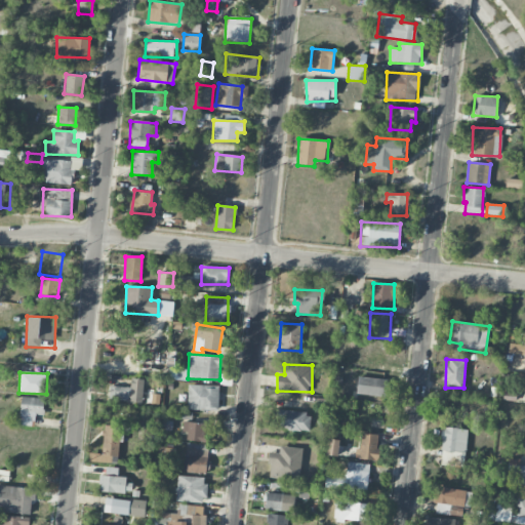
[(388,380),(359,376),(356,394),(386,398),(388,380)]
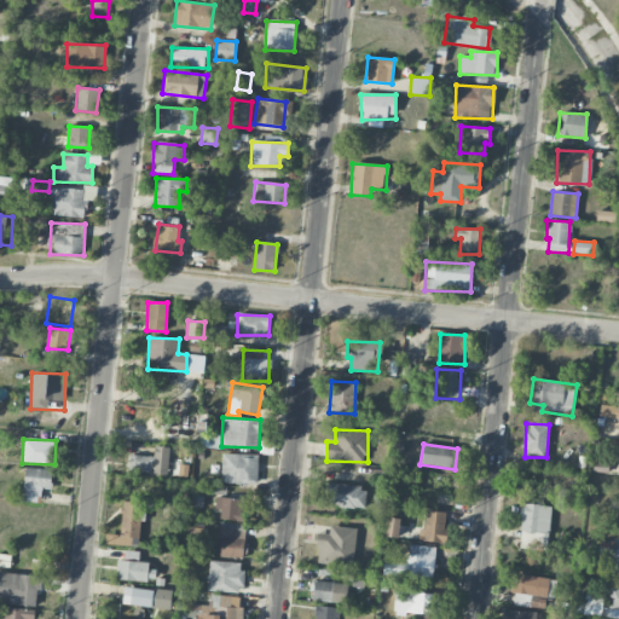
[(155,456),(128,456),(128,473),(168,474),(168,447),(155,446),(155,456)]
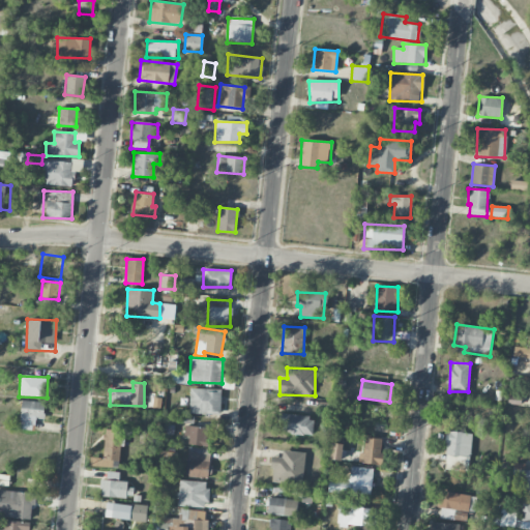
[(222,389),(190,388),(189,413),(221,414),(222,389)]
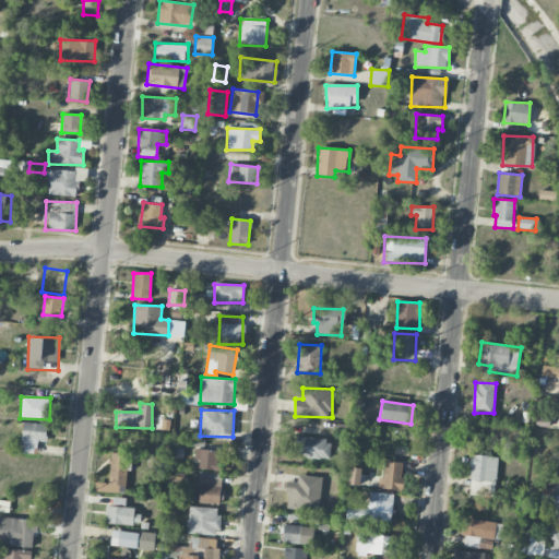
[(46,442),(48,425),(23,421),(20,452),(35,454),(37,442),(46,442)]
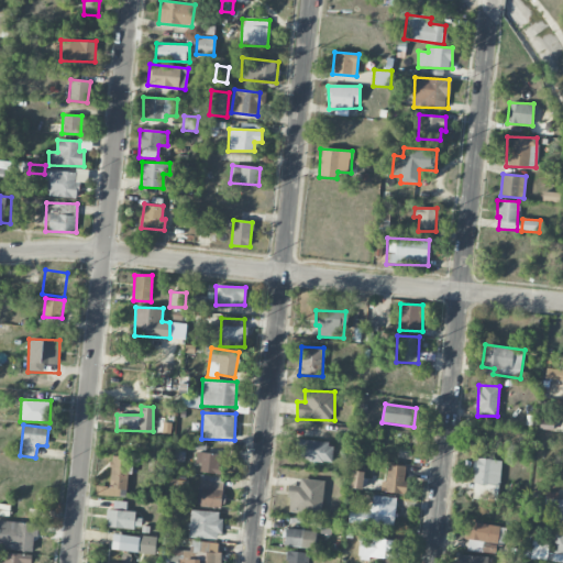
[(298,461),(332,463),(334,442),(299,441),(298,461)]
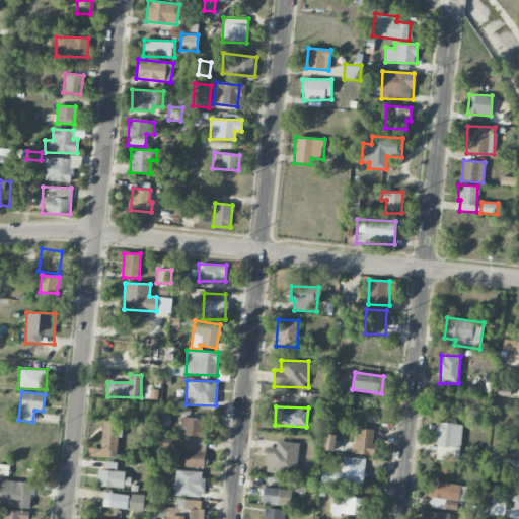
[(202,437),(203,419),(181,418),(180,427),(183,427),(182,436),(202,437)]
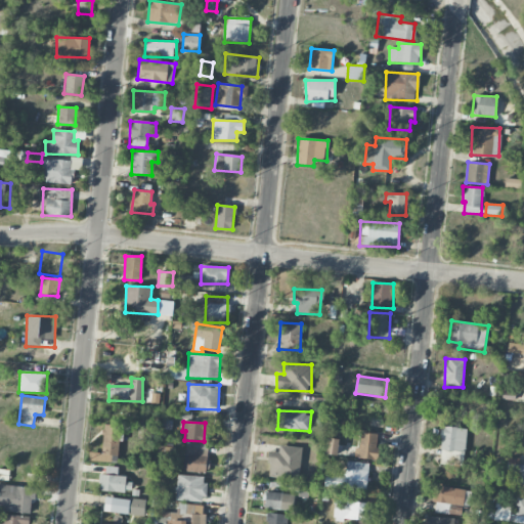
[(89,461),(112,462),(112,454),(119,454),(120,425),(103,424),(102,452),(89,452),(89,461)]
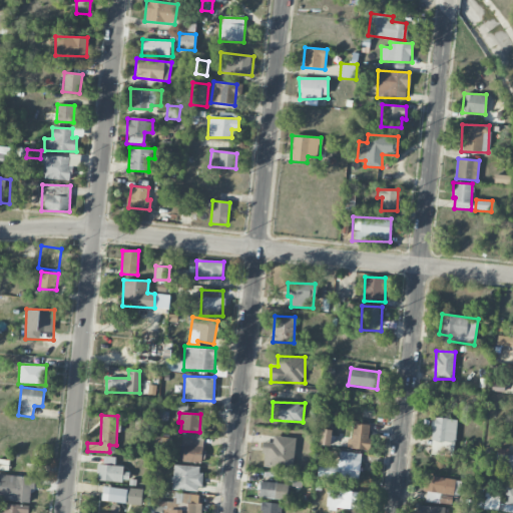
[(431,455),(454,456),(456,419),(432,418),(431,455)]
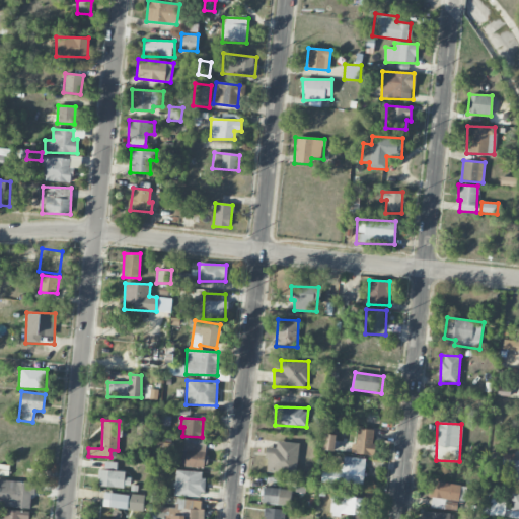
[(354,453),(372,455),(375,430),(356,428),(354,453)]
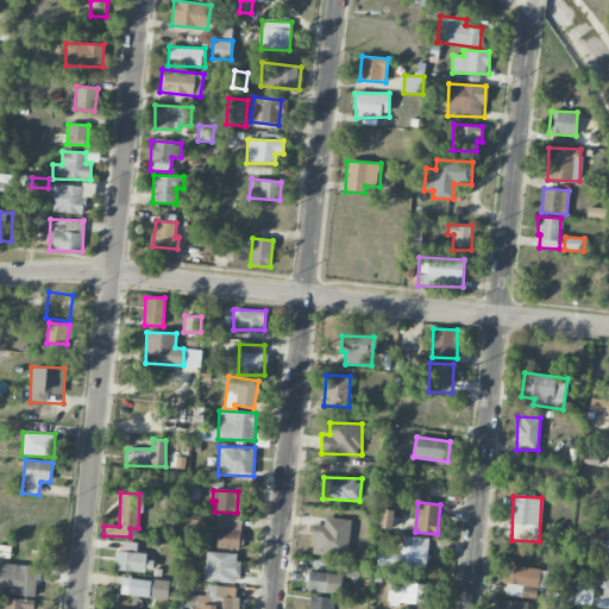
[(395,529),(395,510),(380,509),(380,528),(395,529)]
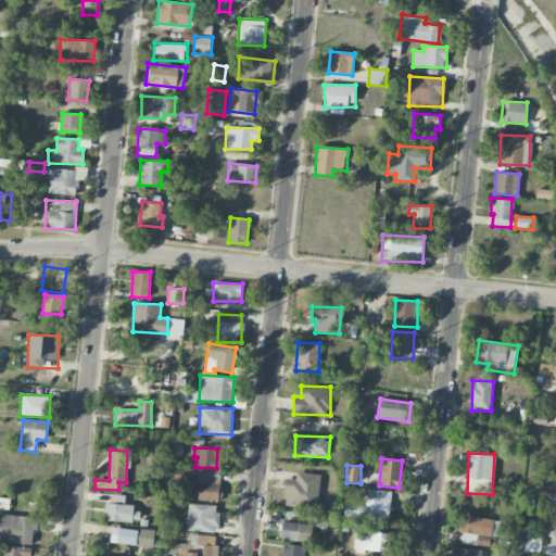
[(217,502),(220,471),(198,469),(194,498),(217,502)]
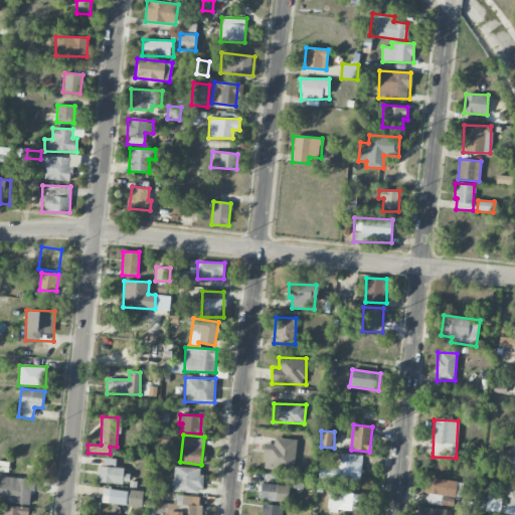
[(296,440),(274,438),(274,445),(265,444),(264,469),(295,471),(296,440)]
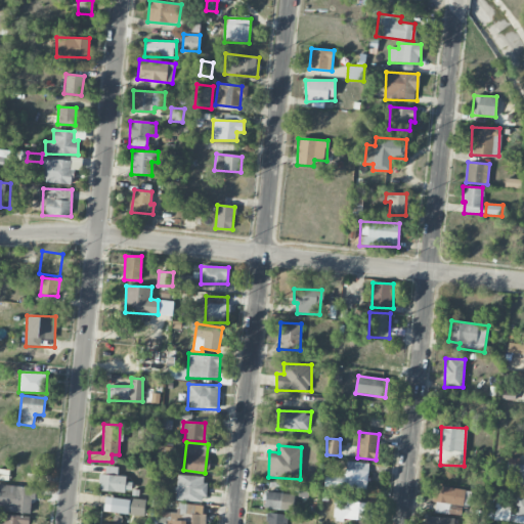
[(518,488),(523,488),(523,465),(519,465),(520,459),(508,457),(508,471),(518,472),(518,488)]
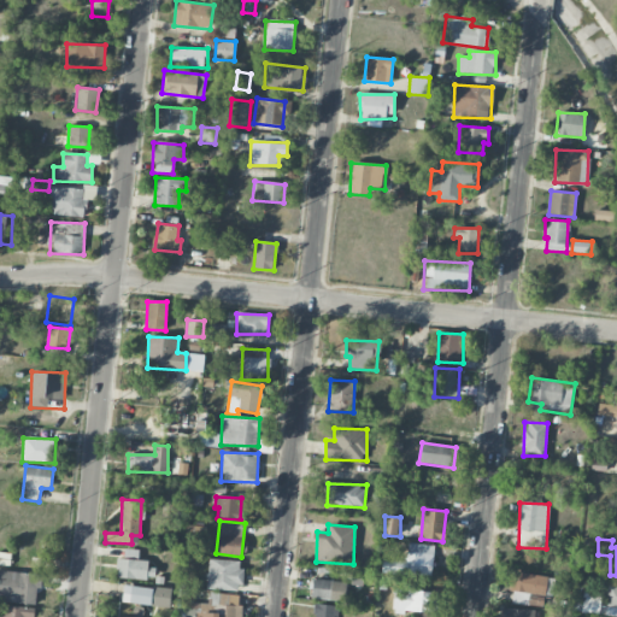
[(435,546),(409,542),(406,562),(387,559),(386,571),(430,577),(435,546)]
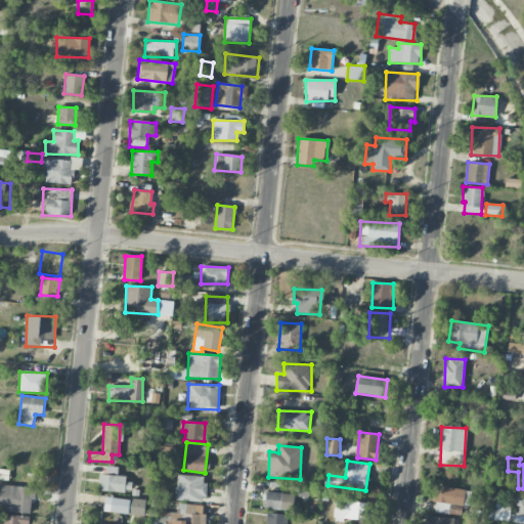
[(118,467),(105,467),(105,475),(100,474),(99,490),(132,492),(132,479),(118,478),(118,467)]
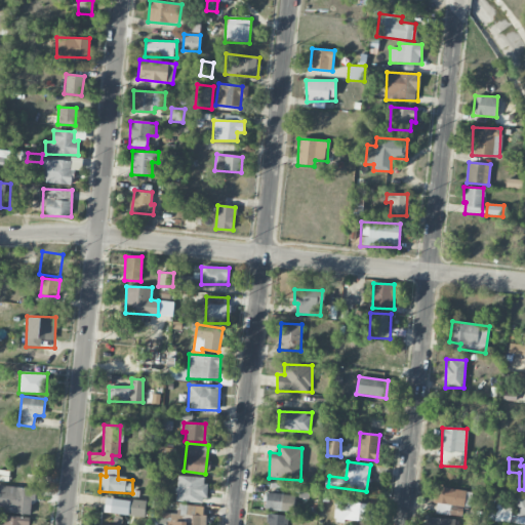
[(205,477),(176,477),(176,501),(205,502),(205,477)]
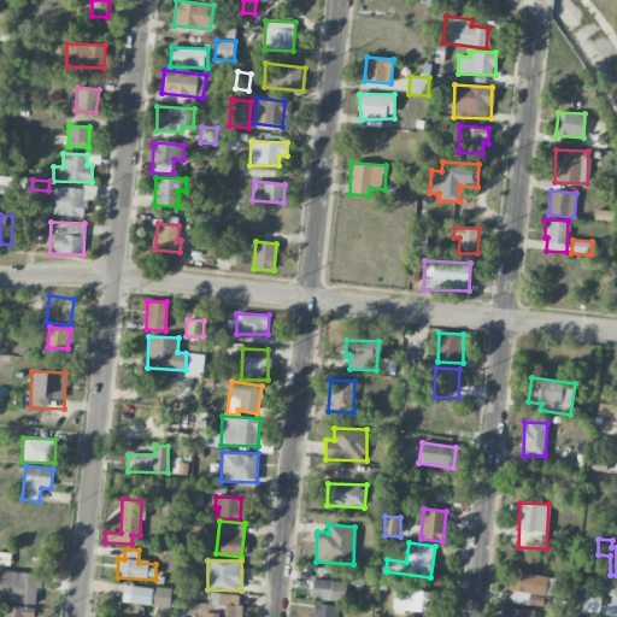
[(0,601),(39,604),(40,573),(0,571),(0,601)]
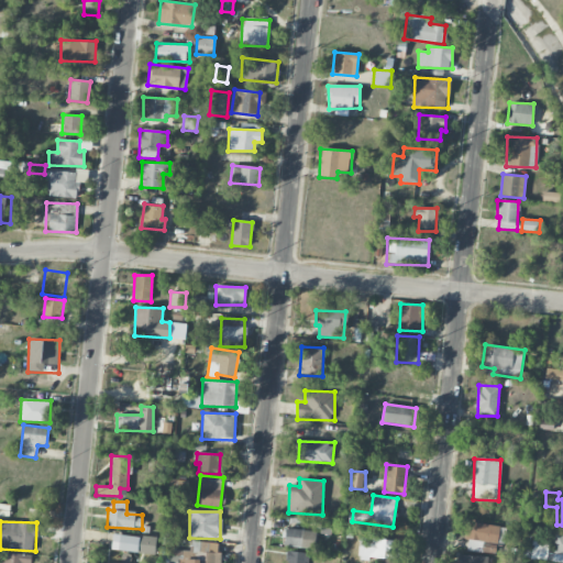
[(465,551),(494,553),(495,543),(498,544),(500,526),(468,522),(465,551)]
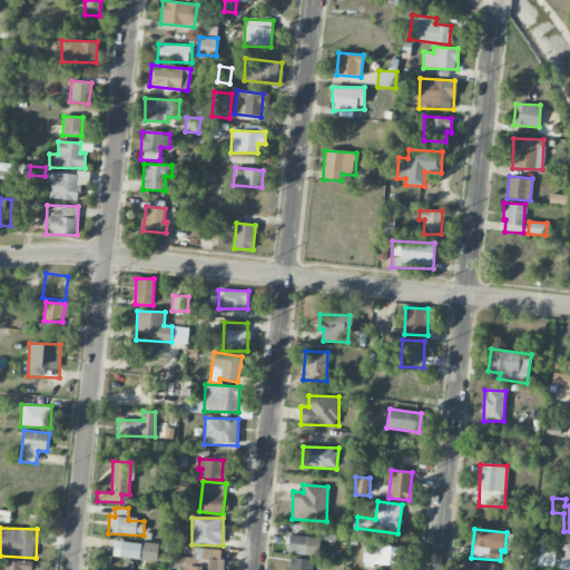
[(320,554),(320,537),(288,536),(288,553),(320,554)]
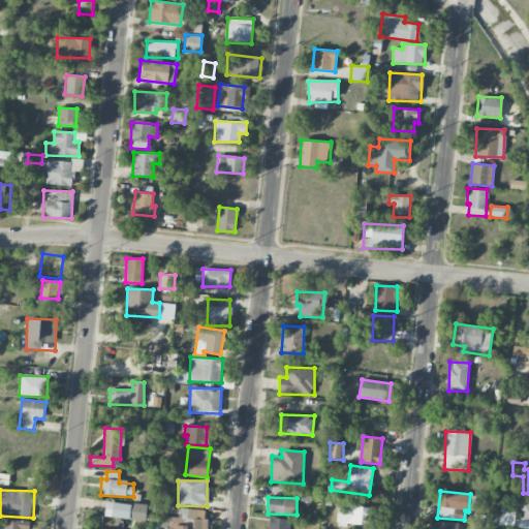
[(520,528),(528,528),(528,500),(521,501),(520,528)]
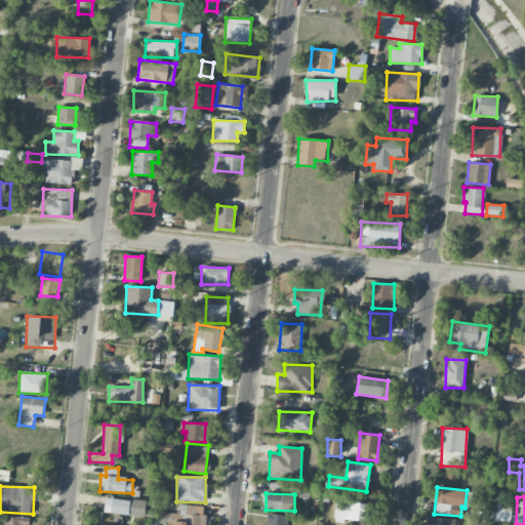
[(104,513),(145,517),(146,501),(106,498),(104,513)]
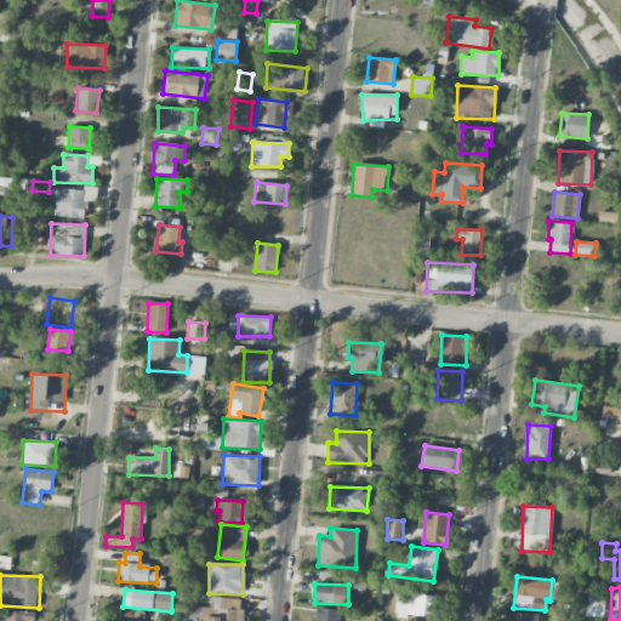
[(442,617),(442,596),(396,594),(396,616),(442,617)]
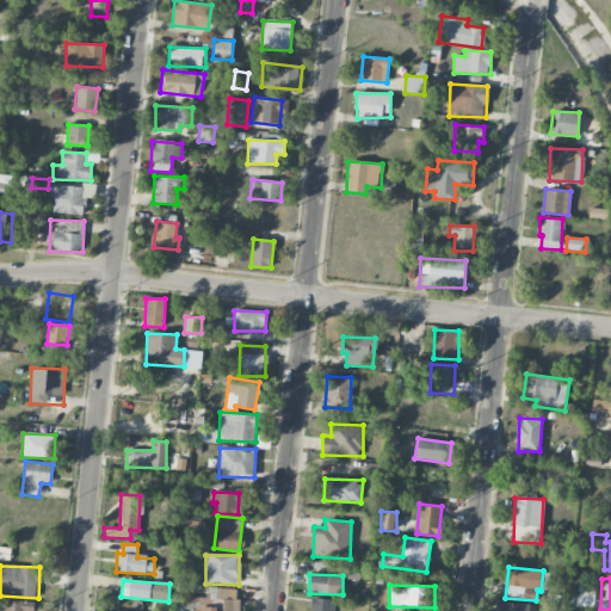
[(238,610),(239,588),(208,587),(207,598),(198,598),(198,605),(191,605),(190,610),(238,610)]
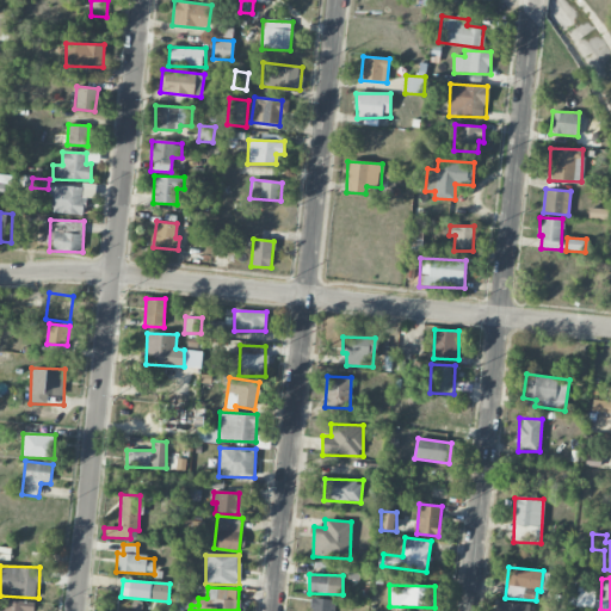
[(594,588),(578,588),(576,606),(593,608),(594,588)]
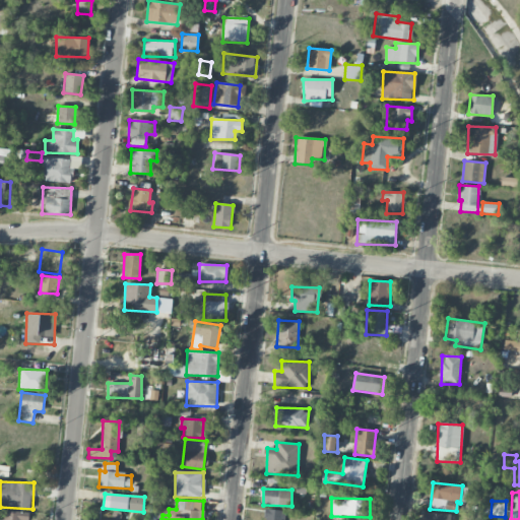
[(265,519),(284,519),(285,510),(265,510),(265,519)]
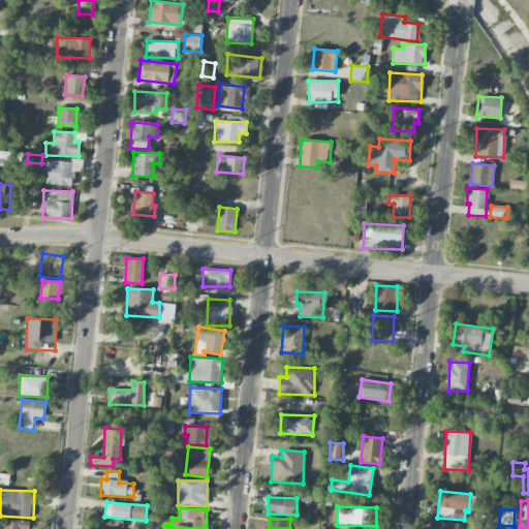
[(29,528),(30,521),(4,520),(4,528),(0,528),(29,528)]
